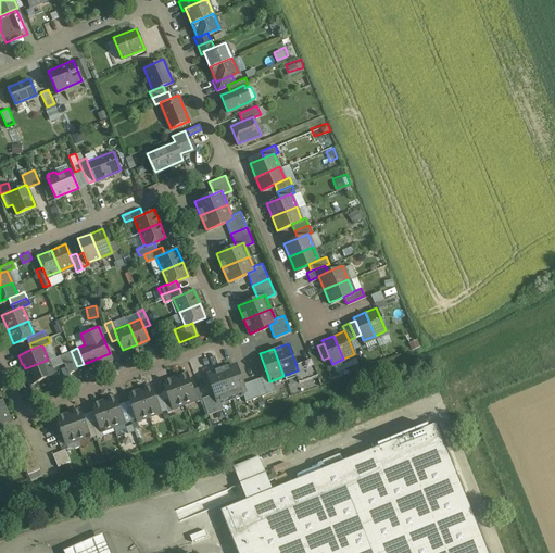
[(71,351),(71,350),(61,354),(67,372),(78,367),(77,366),(71,351)]
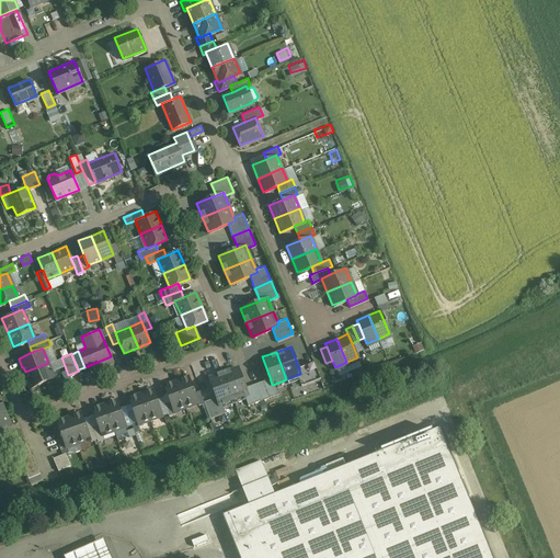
[(313,361),(298,366),(300,374),(297,375),(300,384),(320,377),(313,361)]
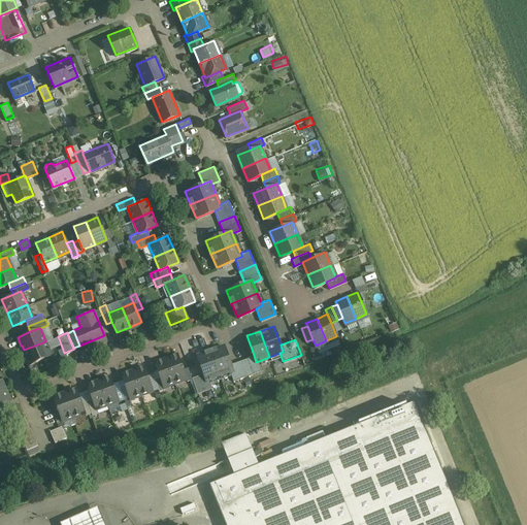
[(45,341),(24,350),(26,355),(25,355),(28,363),(51,354),(48,348),(50,348),(48,347),(47,347),(45,341)]
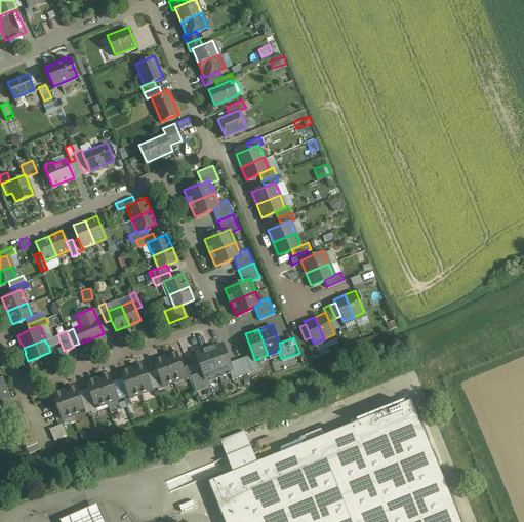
[(222,343),(208,347),(217,372),(228,369),(232,368),(229,361),(222,343)]
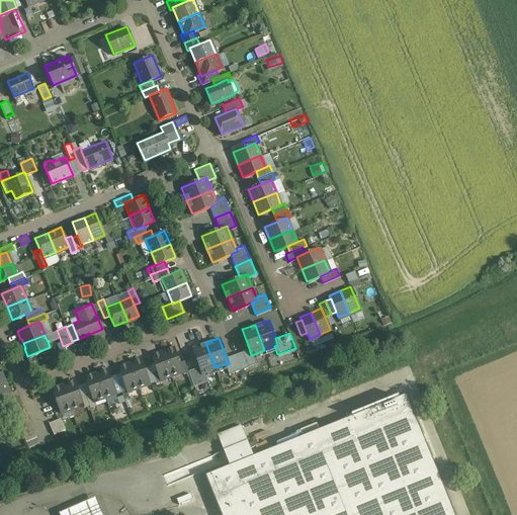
[(214,367),(205,342),(192,347),(199,365),(201,372),(204,371),(214,367)]
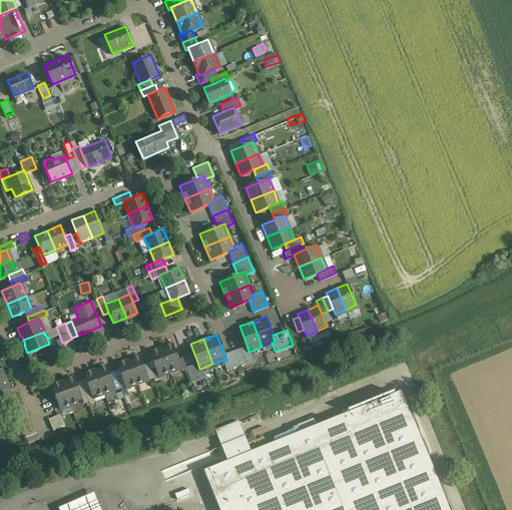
[(176,358),(171,343),(165,345),(165,346),(161,348),(169,371),(180,368),(176,358)]
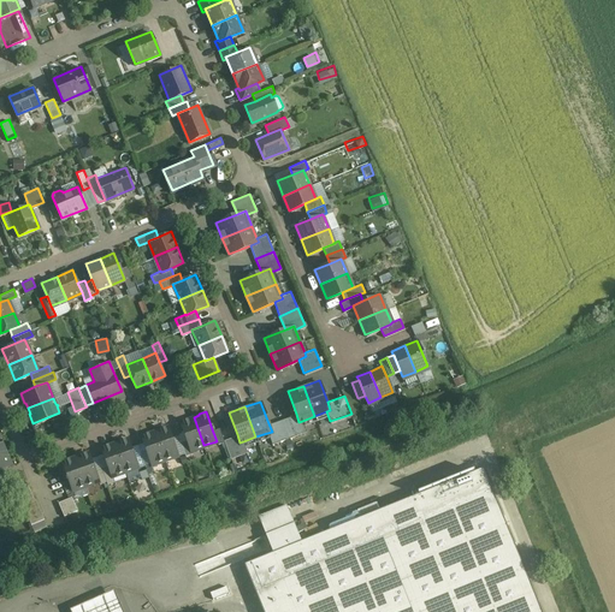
[(296,414),(282,419),(289,437),(306,431),(302,421),(299,422),(296,414)]
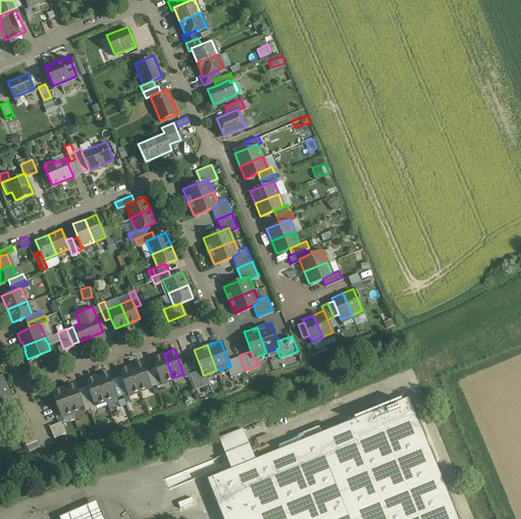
[(164,354),(159,356),(158,355),(153,357),(161,381),(172,377),(164,354)]
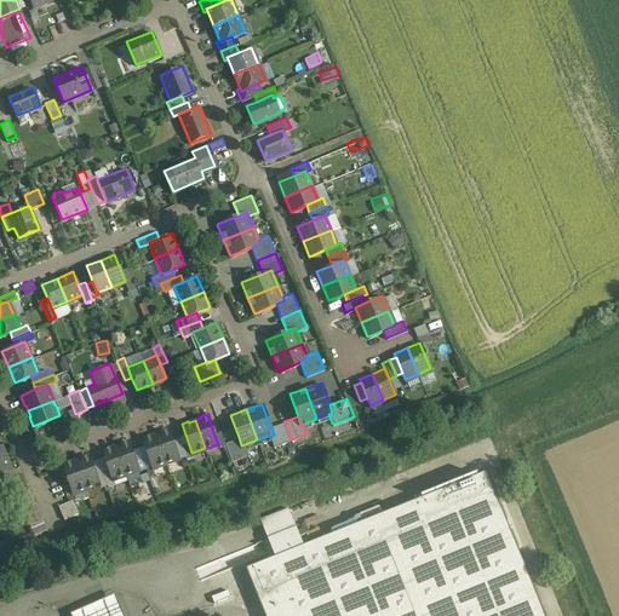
[(284,421),(270,426),(274,435),(269,436),(273,445),(291,439),(284,421)]
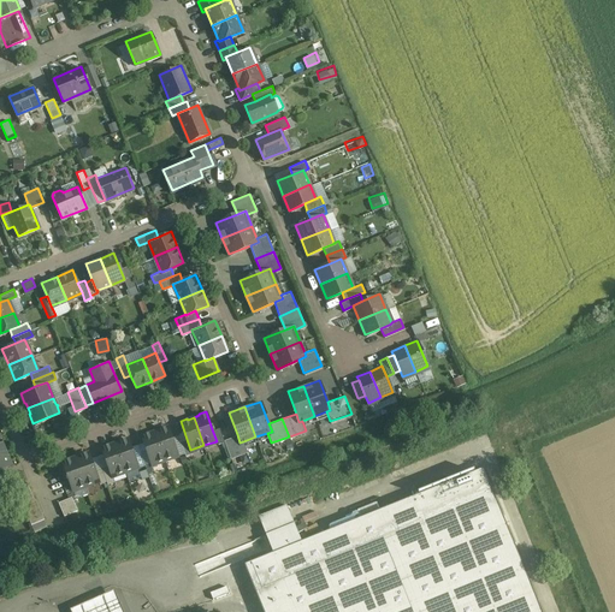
[(166,426),(159,428),(160,429),(154,431),(164,459),(177,455),(166,426)]
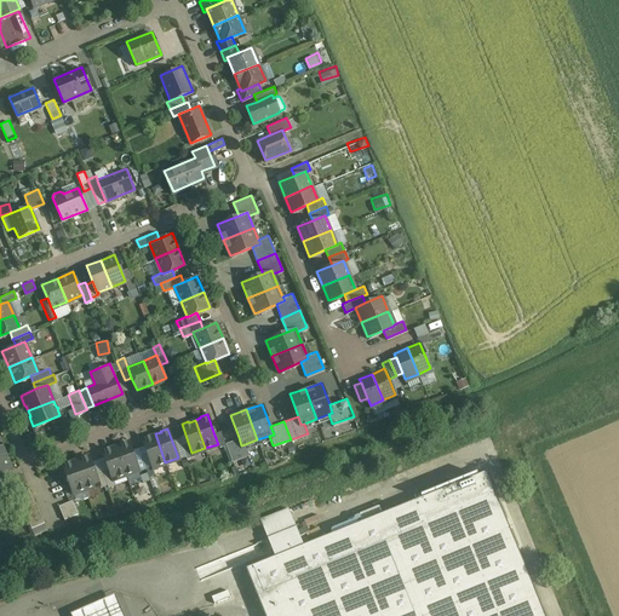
[(221,430),(213,432),(218,444),(218,445),(225,443),(224,442),(221,430)]
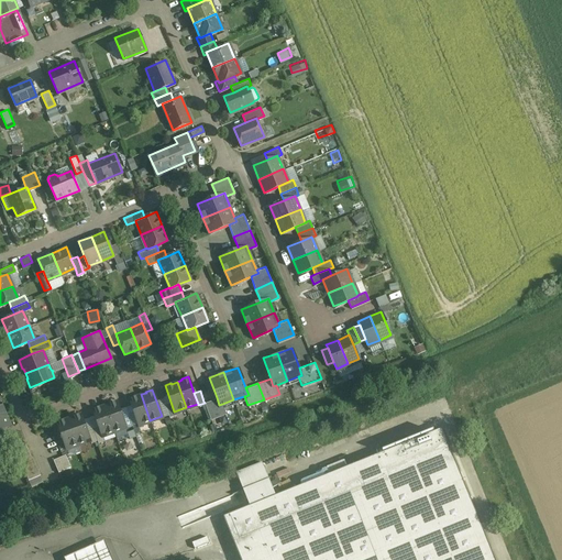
[(150,420),(141,394),(135,396),(135,395),(129,397),(139,425),(150,420)]
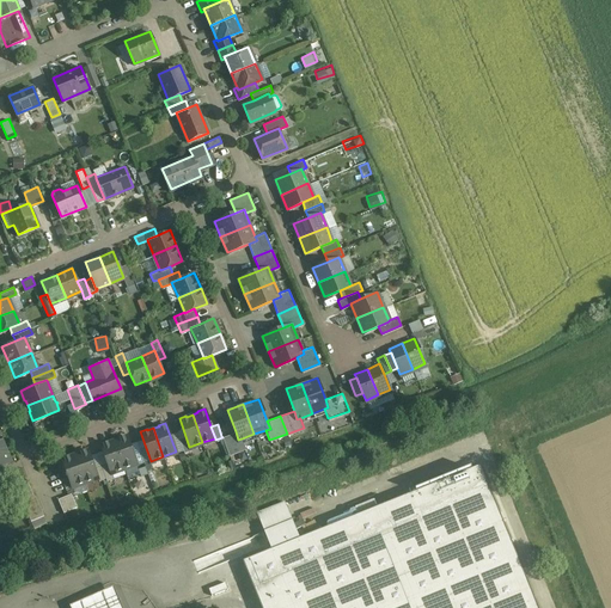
[(236,431),(221,436),(222,437),(228,454),(245,448),(242,438),(238,440),(236,431)]
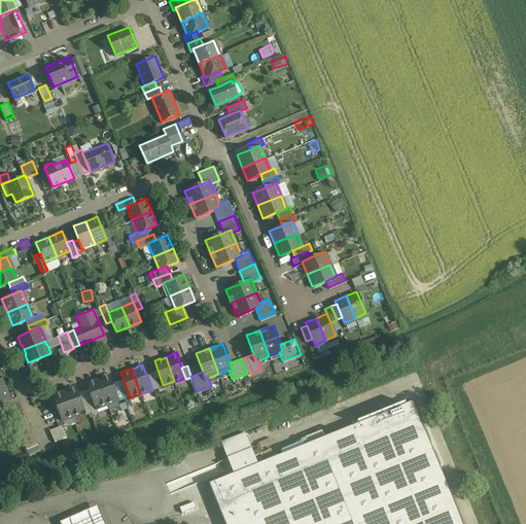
[(108,374),(102,377),(103,377),(98,379),(106,404),(117,399),(108,374)]
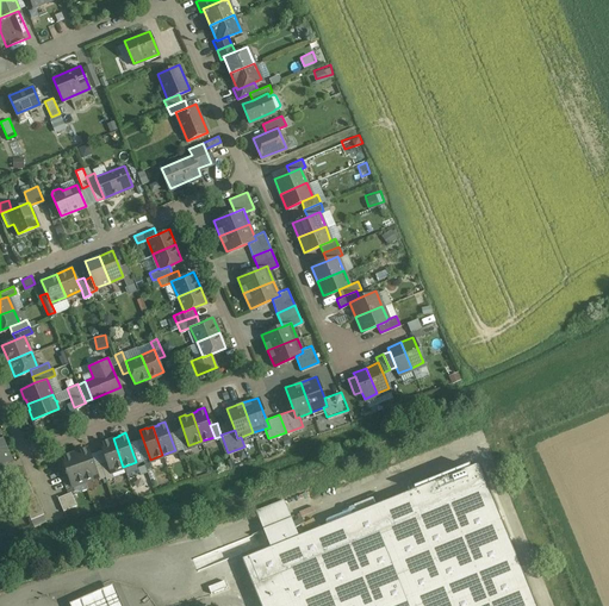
[(123,467),(113,438),(107,441),(107,439),(100,442),(106,460),(111,470),(123,467)]
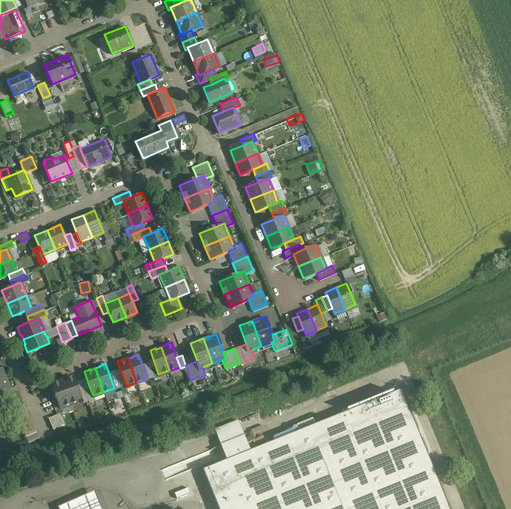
[(3,371),(0,372),(0,389),(9,385),(3,371)]
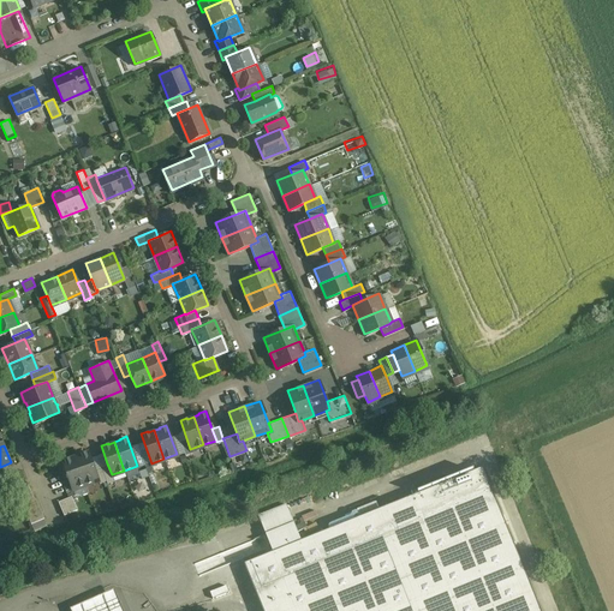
[(94,468),(88,450),(81,453),(81,454),(75,456),(85,484),(97,480),(94,468)]
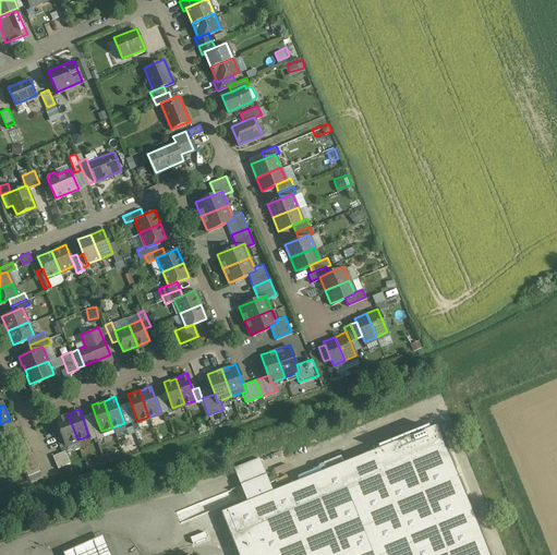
[(68,414),(63,415),(62,415),(56,418),(65,444),(77,439),(68,414)]
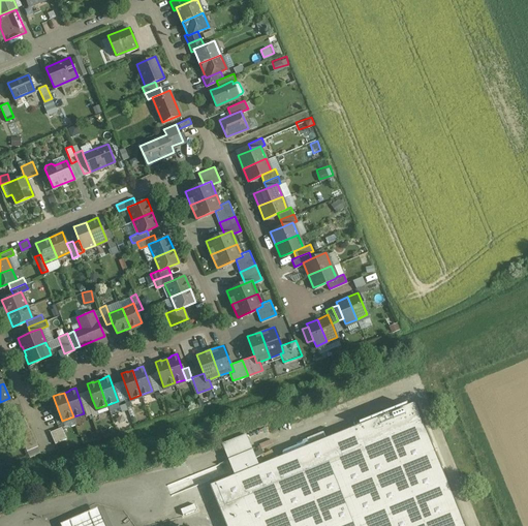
[(96,408),(92,399),(87,401),(91,412),(91,414),(97,412),(96,408)]
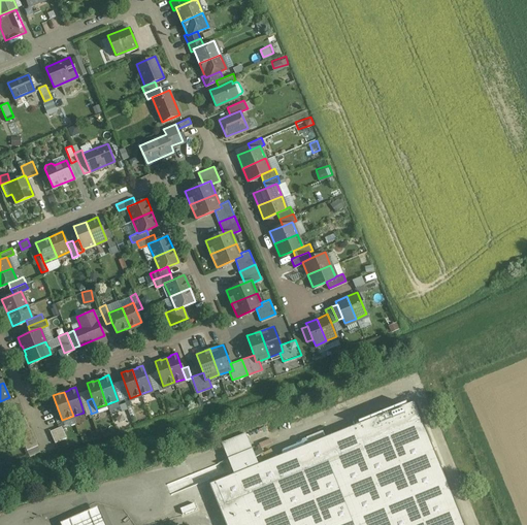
[(234,471),(208,484),(221,511),(226,524),(466,524),(416,399),(259,461),(254,447),(228,457),(234,471)]
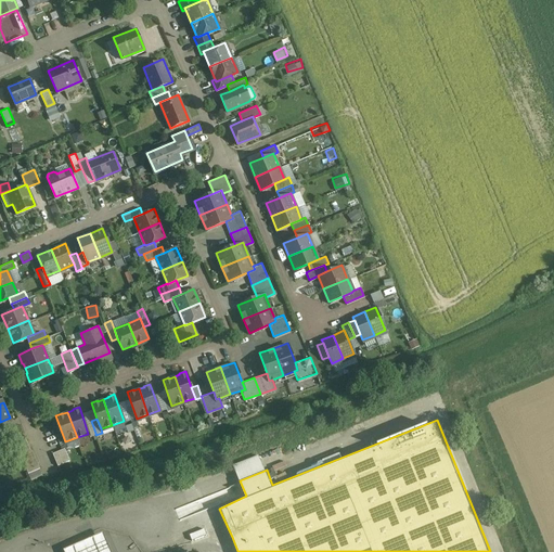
[(95,433),(91,421),(85,423),(88,434),(89,435),(95,433)]
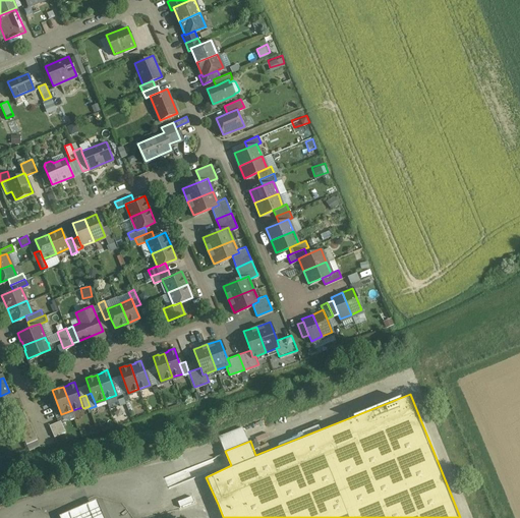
[(60,419),(49,424),(51,429),(62,425),(60,419)]
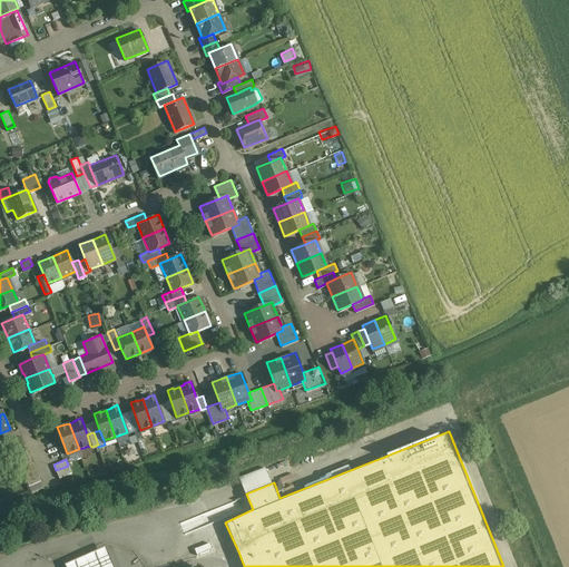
[(32,461),(20,466),(23,472),(36,468),(32,461)]
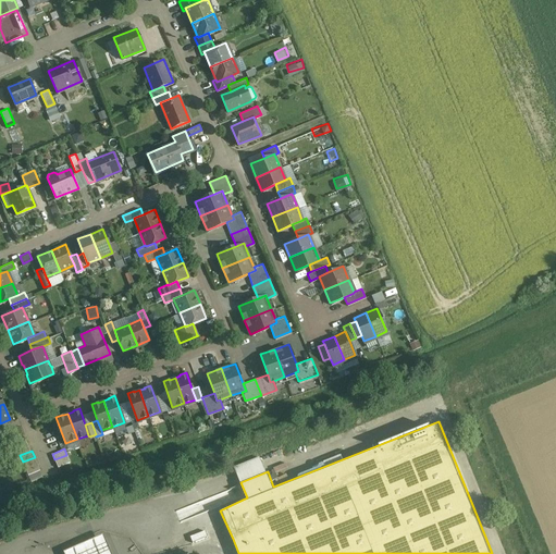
[(66,455),(54,459),(58,466),(70,460),(66,455)]
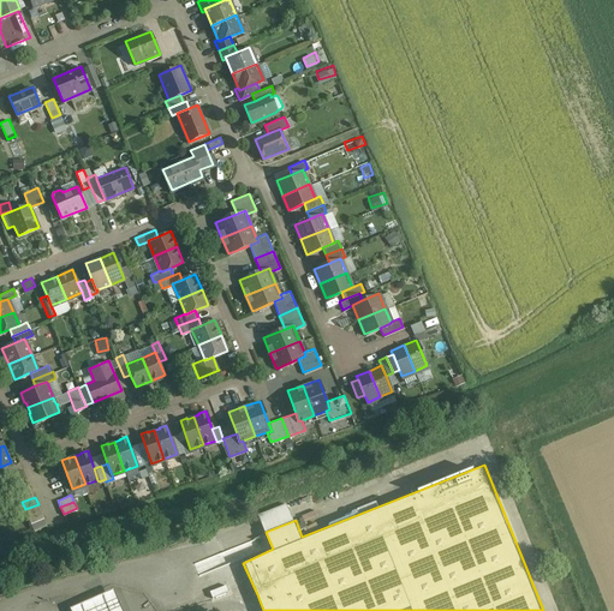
[(39,504),(25,509),(28,515),(41,510),(39,504)]
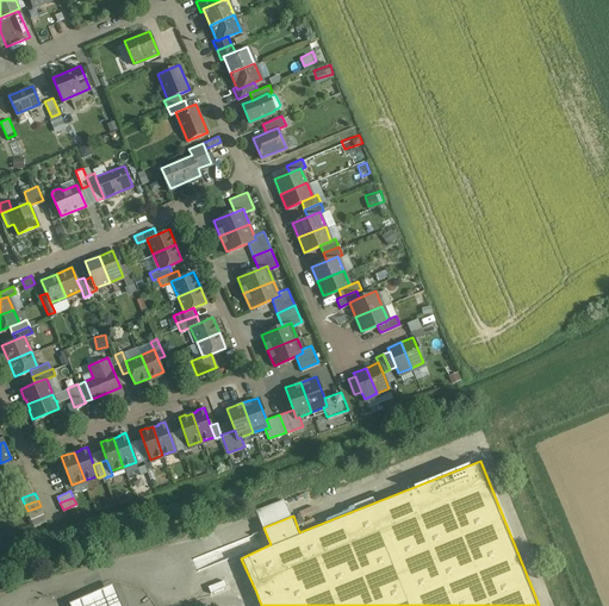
[(41,506),(28,511),(30,518),(43,512),(41,506)]
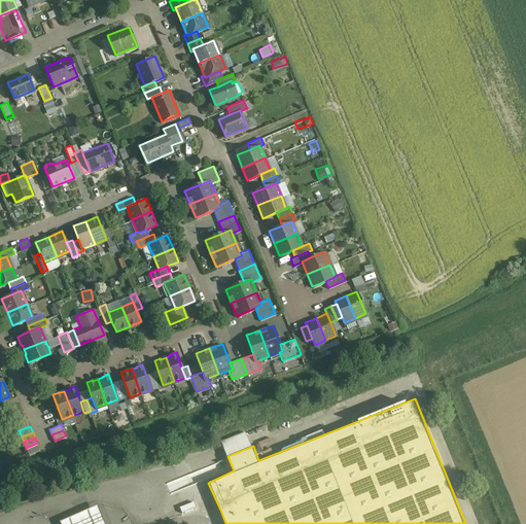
[(60,521),(61,523),(105,523),(97,504),(60,521)]
